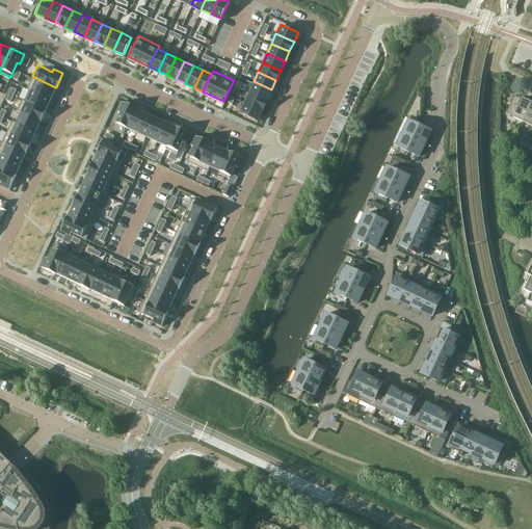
[(32,76),(27,87),(29,88),(29,87),(51,98),(55,87),(32,76)]
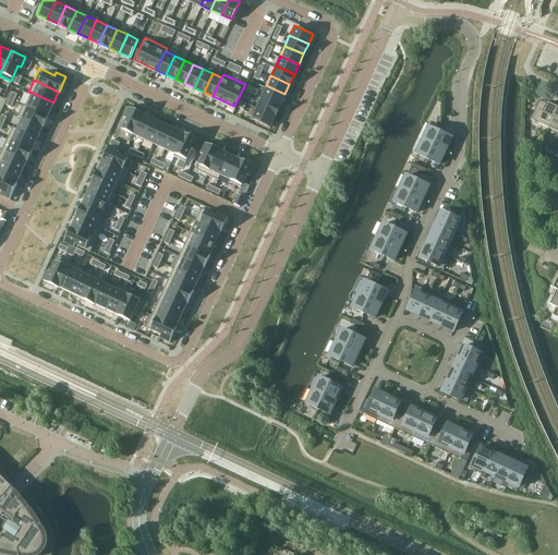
[(266,85),(262,95),(280,104),(284,94),(266,85)]
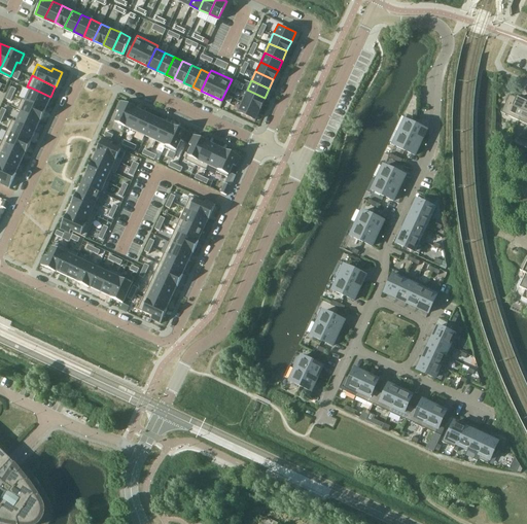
[(24,97),(24,98),(45,107),(50,97),(29,86),(29,88),(24,97)]
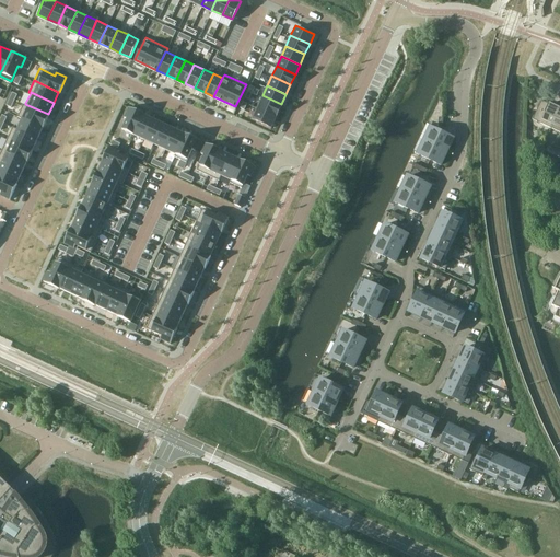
[(263,95),(257,106),(277,115),(281,104),(263,95)]
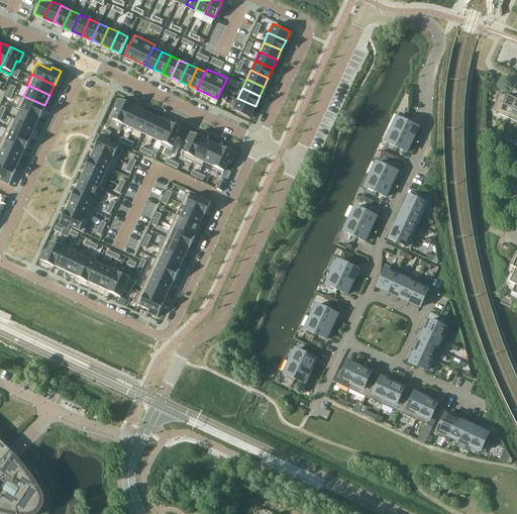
[(516,98),(500,90),(492,108),(509,116),(516,98)]
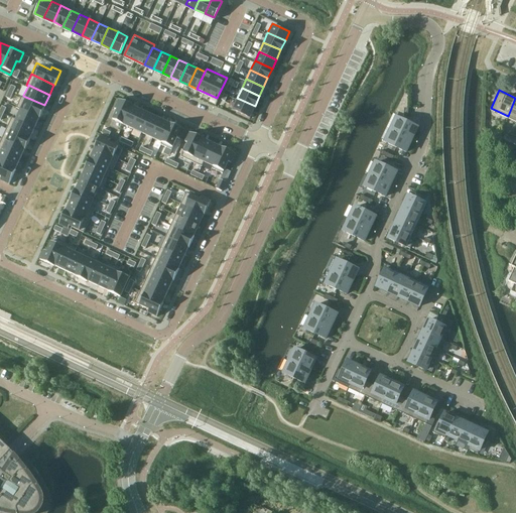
[(21,94),(16,105),(20,107),(39,116),(44,105),(23,96),(23,95),(21,94)]
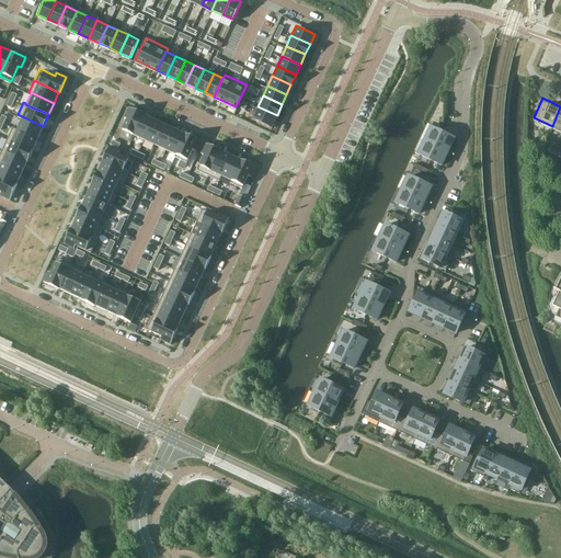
[(127,116),(123,127),(134,133),(142,112),(144,113),(144,112),(129,105),(124,115),(127,116)]
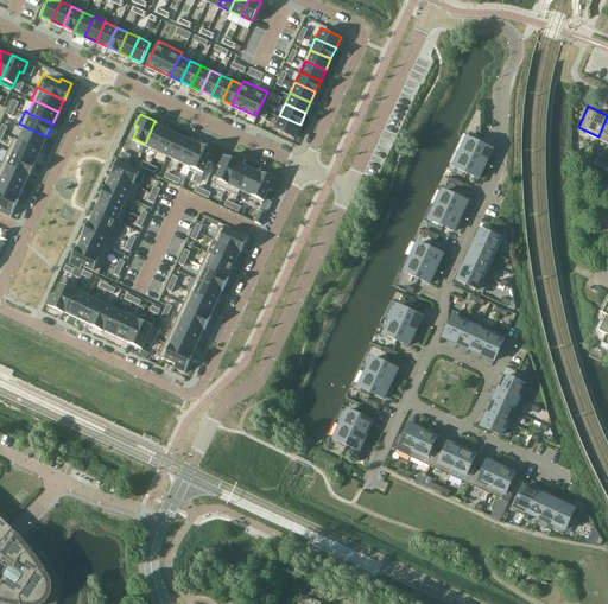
[(279,115),(274,126),(295,135),(301,125),(279,115)]
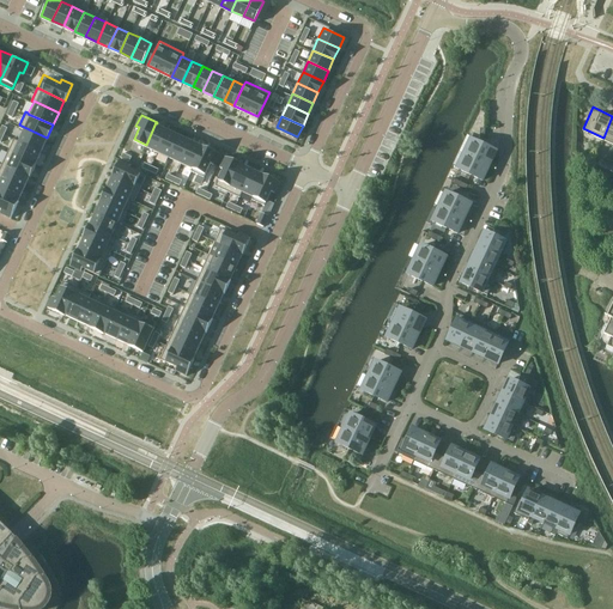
[(156,122),(146,145),(157,150),(168,128),(157,123),(156,122)]
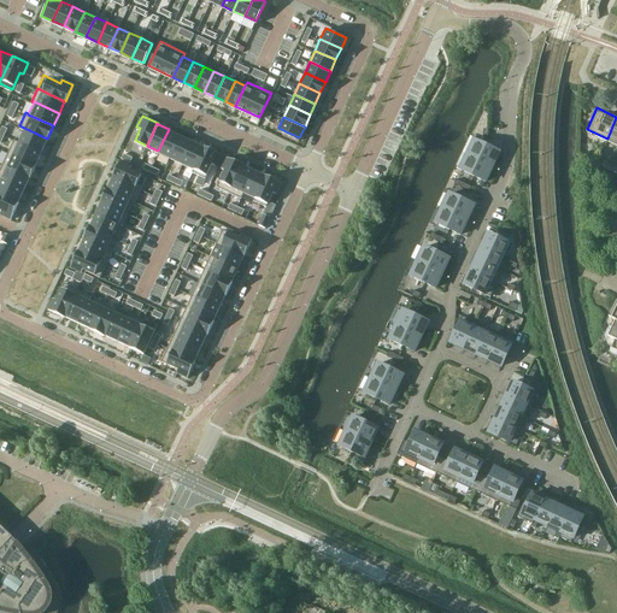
[(19,140),(41,151),(47,139),(24,128),(19,140)]
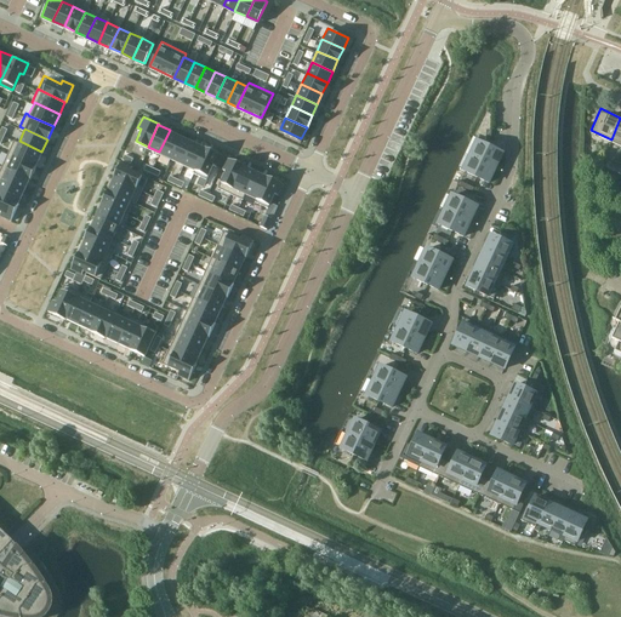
[(170,130),(159,152),(171,158),(182,136),(170,130)]
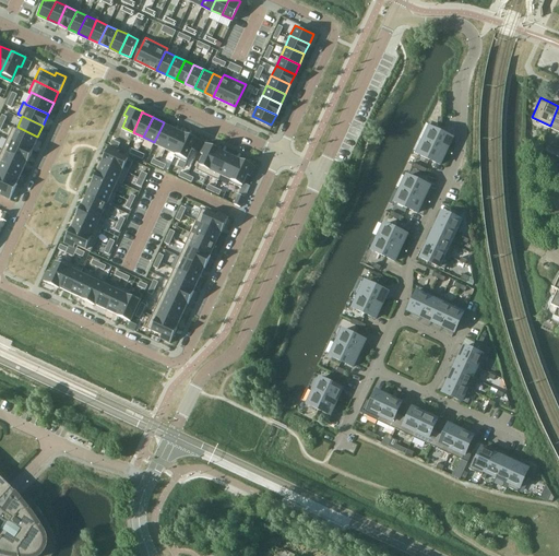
[(164,122),(154,142),(165,148),(175,127),(164,122)]
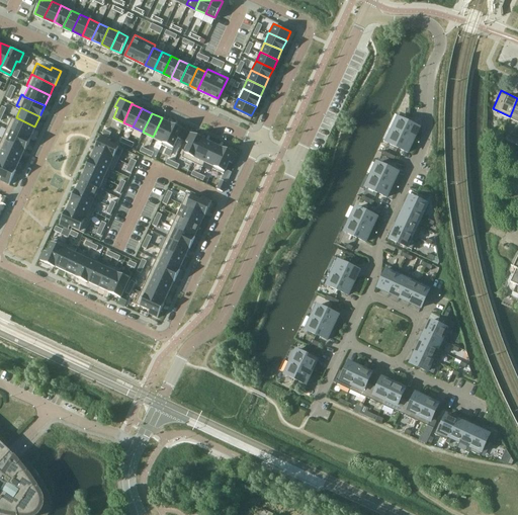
[(11,115),(6,126),(29,137),(34,126),(16,117),(11,115)]
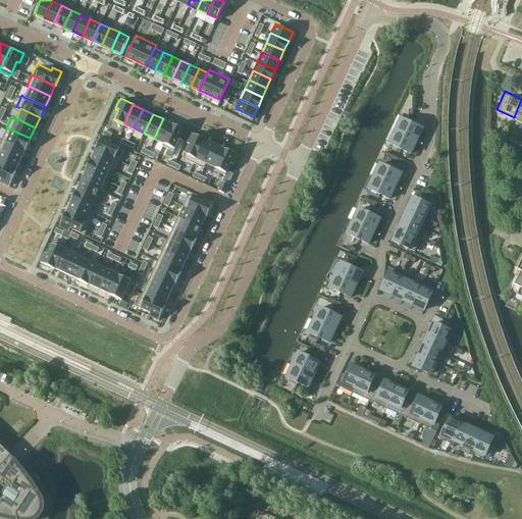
[(401,116),(396,128),(416,139),(422,126),(401,116)]
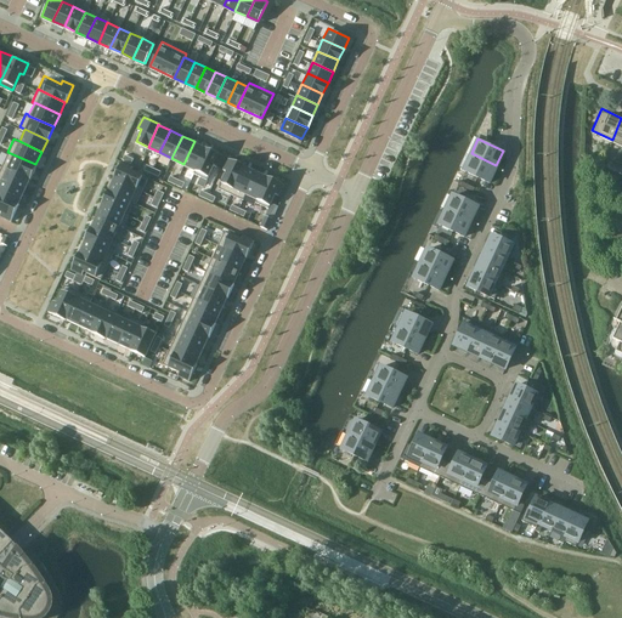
[(194,141),(184,164),(194,169),(196,169),(207,147),(205,146),(194,141)]
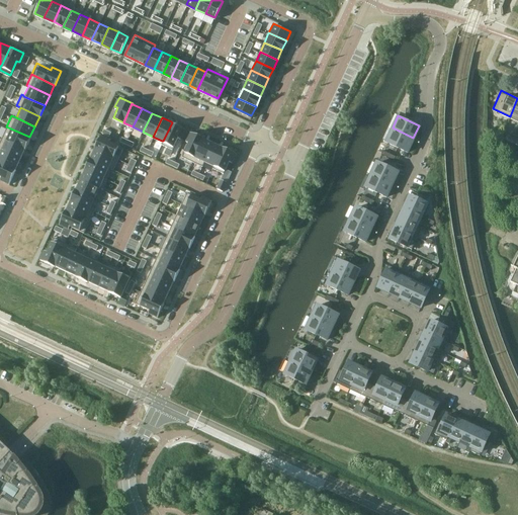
[(162,141),(161,143),(172,148),(178,136),(180,138),(185,127),(171,121),(172,122),(163,141),(162,141)]
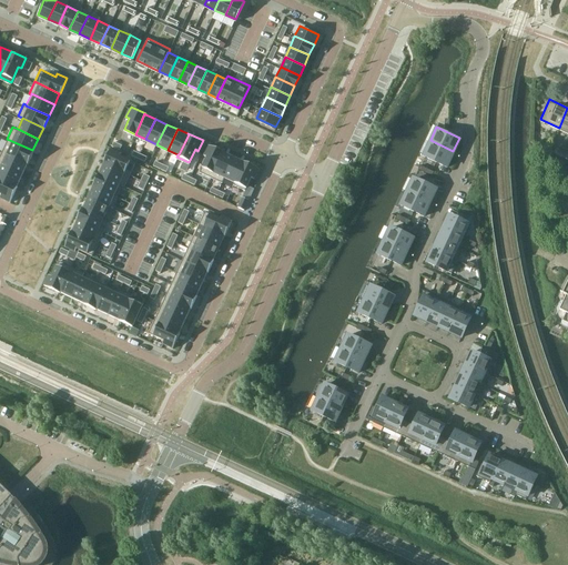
[(7,139),(2,150),(27,162),(28,162),(33,150),(32,150),(7,139)]
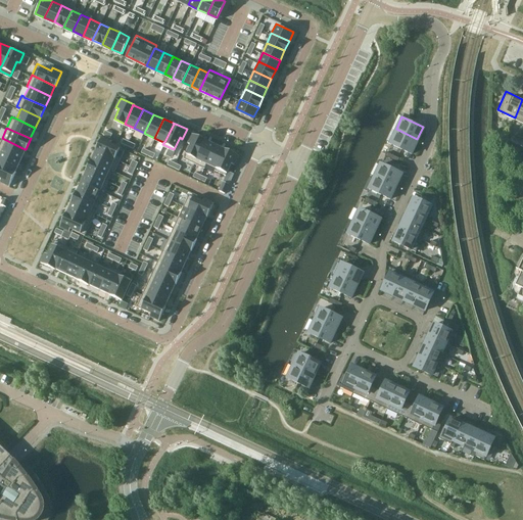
[(412,151),(417,139),(396,129),(390,141),(412,151)]
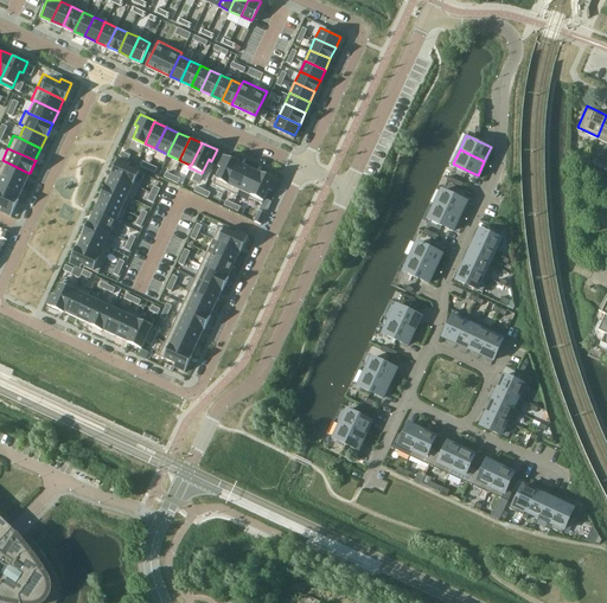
[(221,165),(213,181),(225,187),(238,160),(223,153),(217,164),(221,165)]
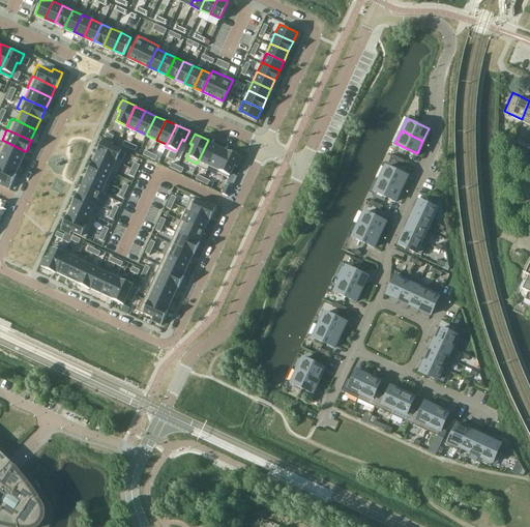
[(104,136),(96,150),(97,150),(121,162),(126,150),(112,143),(113,140),(104,136)]
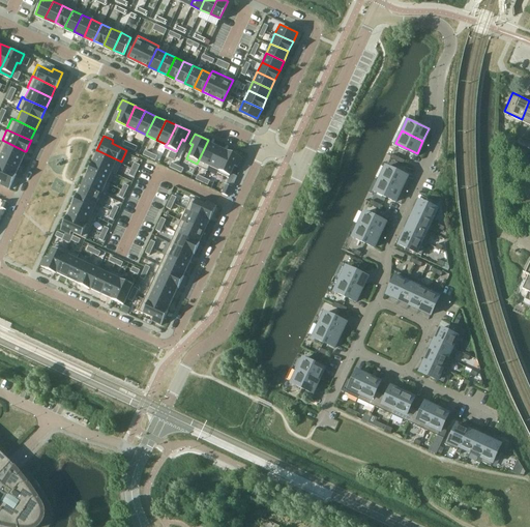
[(2,140),(0,143),(0,152),(1,153),(1,152),(21,162),(25,151),(2,140)]
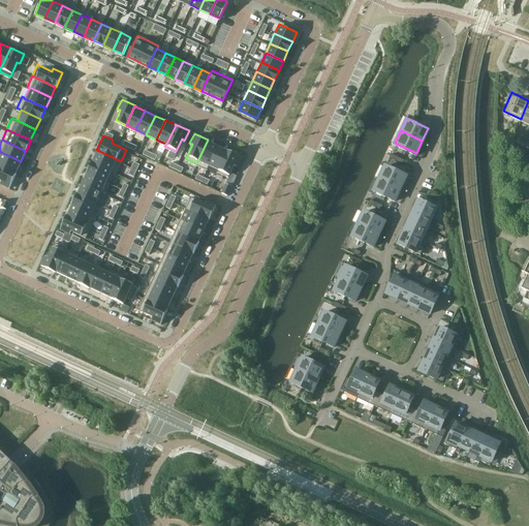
[(208,140),(196,163),(207,168),(209,163),(217,145),(208,140)]
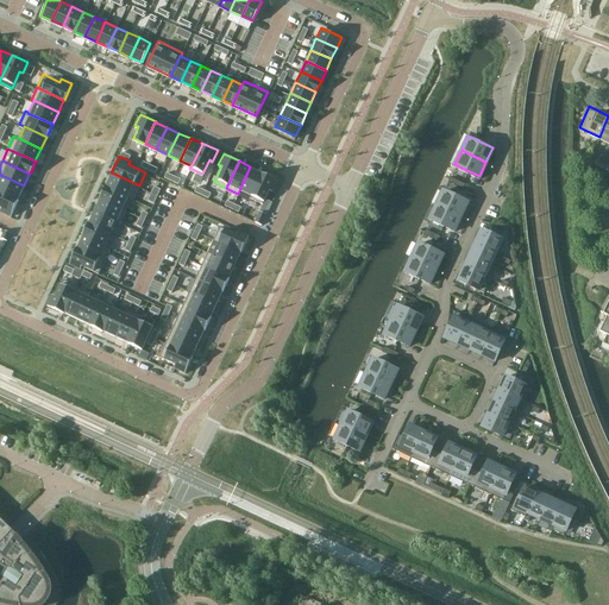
[(250,166),(240,188),(251,194),(252,194),(262,171),(250,166)]
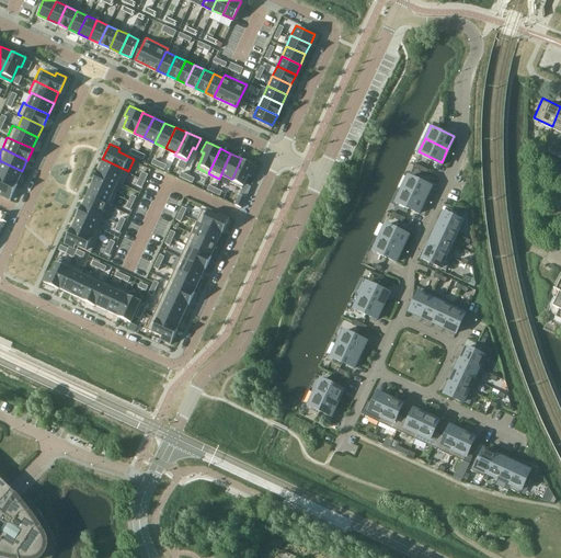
[(231,179),(230,181),(242,186),(248,173),(251,174),(256,164),(241,158),(232,179),(231,179)]
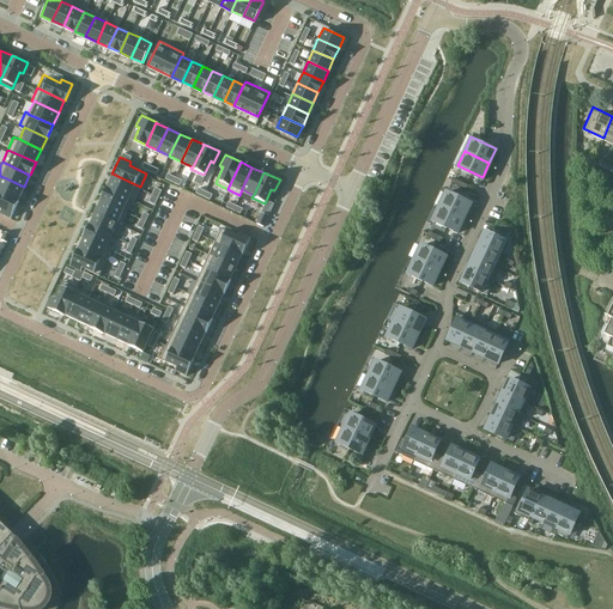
[(107,186),(132,198),(134,199),(140,187),(113,174),(107,186)]
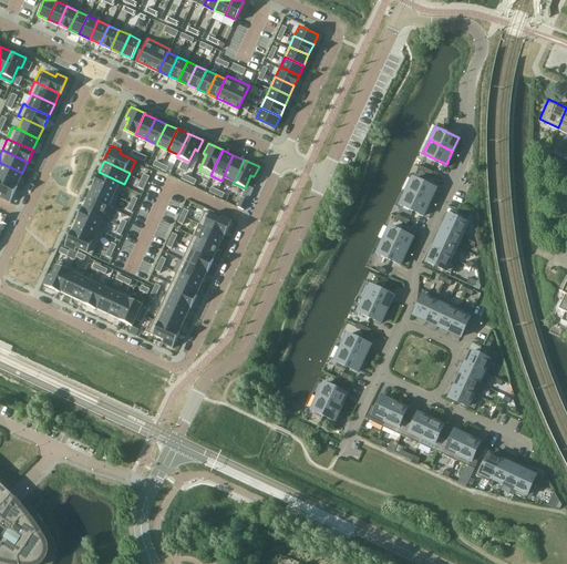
[(0,165),(0,176),(17,184),(22,173),(1,163),(1,164),(0,165)]
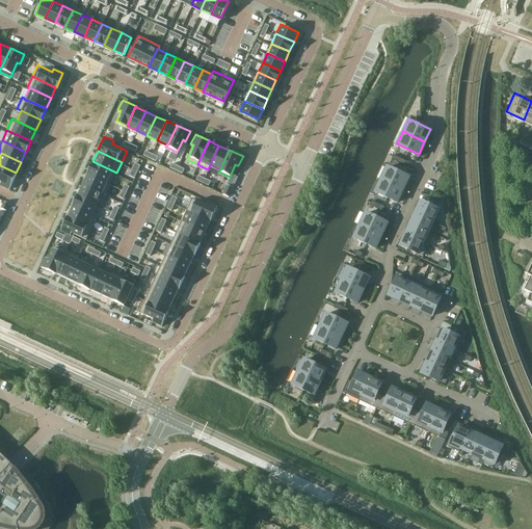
[(92,161),(87,173),(107,181),(107,182),(109,183),(114,172),(92,161)]
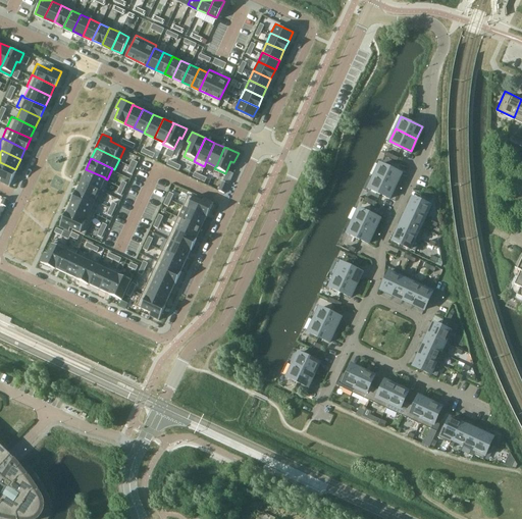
[(380,161),(374,173),(396,184),(401,171),(380,161)]
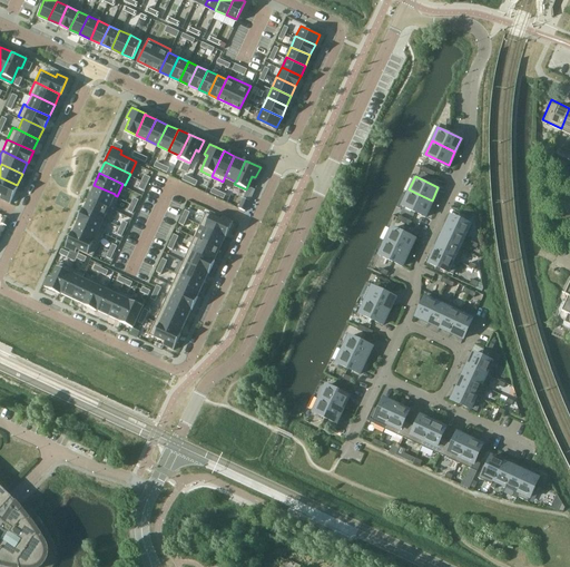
[(0,192),(1,193),(0,194),(0,195),(10,201),(18,185),(17,185),(0,177),(0,192)]
